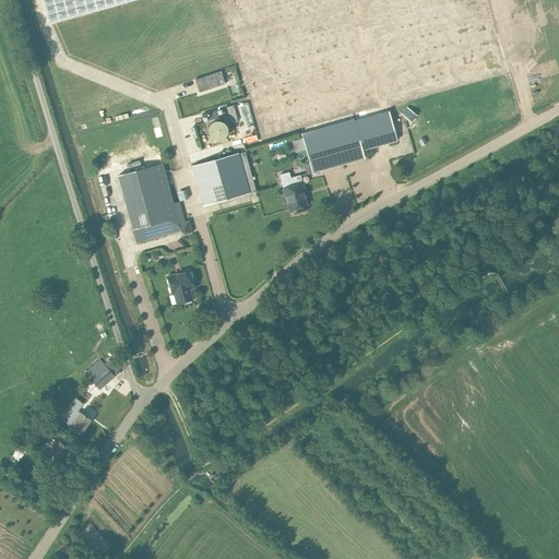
[(233,105),(226,107),(230,122),(237,121),(233,105)]
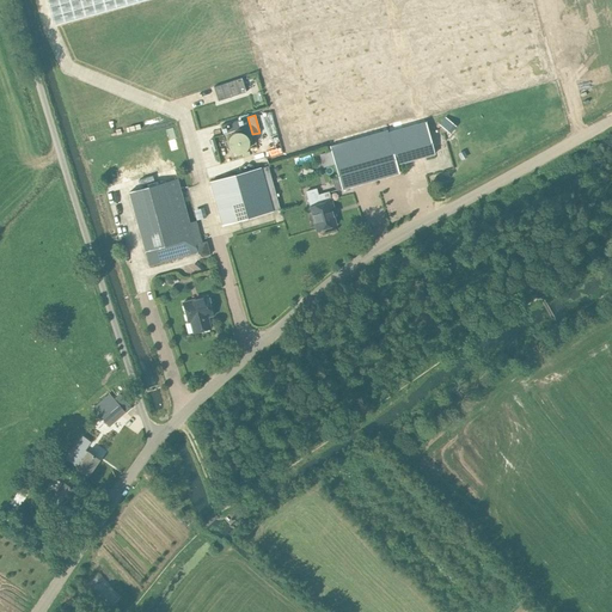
[(457,127),(445,117),(439,124),(450,134),(457,127)]
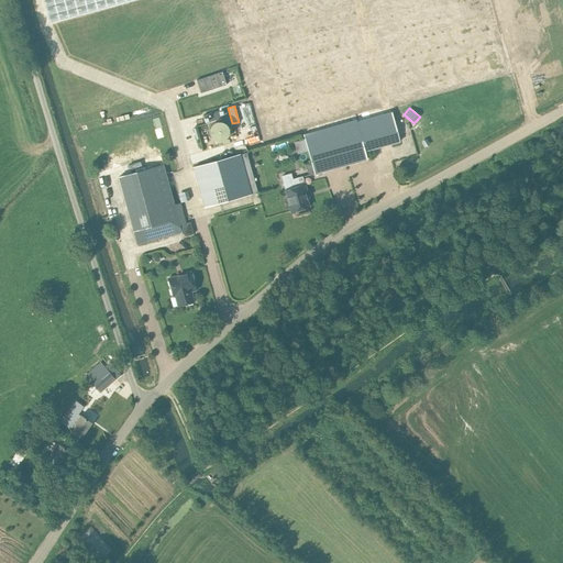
[(228,117),(225,109),(203,116),(205,123),(228,117)]
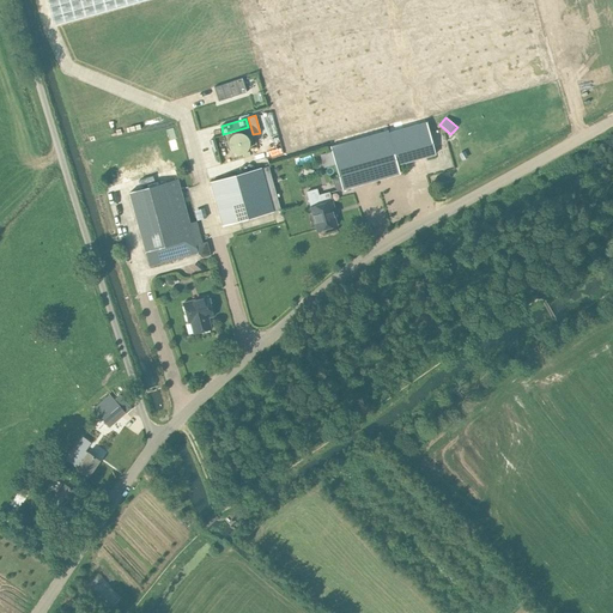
[(274,123),(261,127),(268,156),(283,151),(274,123)]
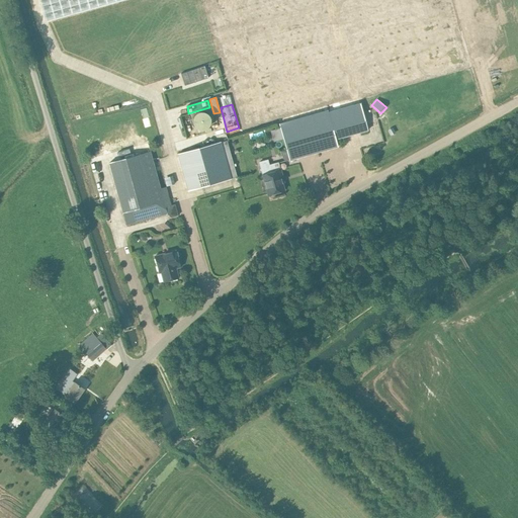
[(328,110),(278,124),(289,160),(337,147),(335,140),(367,131),(360,104),(328,112),(328,110)]
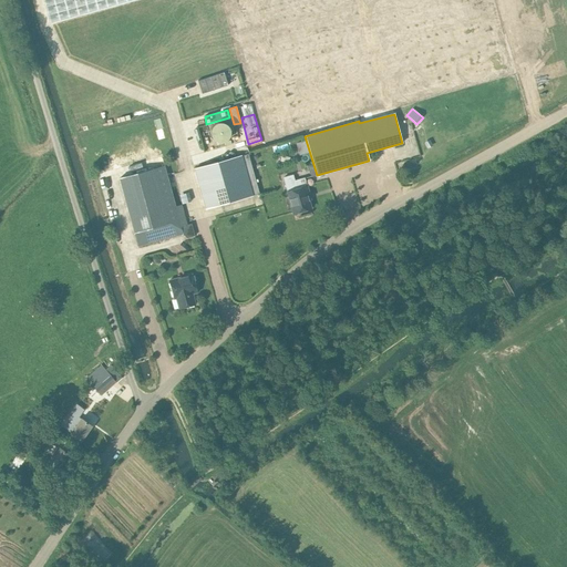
[(210,131),(210,132),(210,133),(210,134),(210,136),(212,137),(213,138),(214,140),(215,141),(217,142),(218,143),(220,143),(223,142),(224,142),(226,141),(227,140),(228,138),(229,137),(230,136),(230,134),(230,133),(230,131),(230,129),(229,127),(228,126),(227,125),(226,124),(224,123),(223,123),(220,122),(218,123),(217,123),(215,124),(214,125),(213,126),(212,127),(210,129),(210,131)]
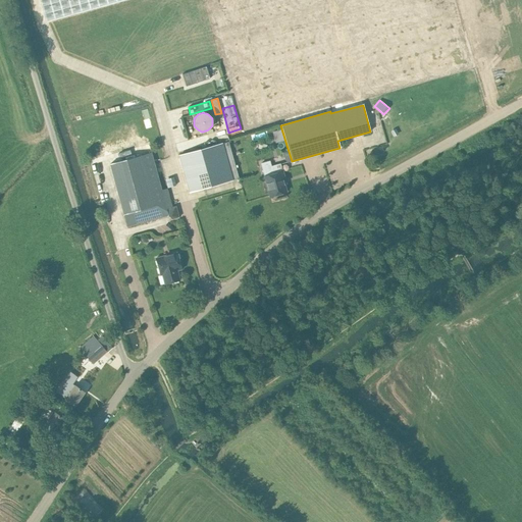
[(228,142),(222,143),(177,155),(189,193),(232,180),(232,179),(239,178),(228,142)]
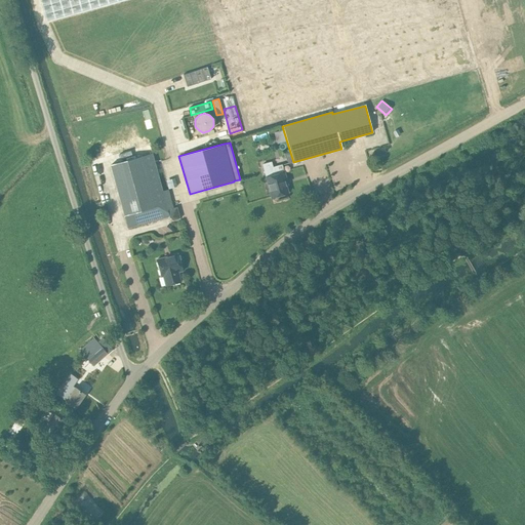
[(168,190),(162,191),(152,154),(154,153),(152,146),(140,149),(142,151),(114,159),(116,163),(110,164),(123,215),(124,215),(127,229),(169,216),(173,220),(180,218),(176,207),(173,208),(168,190)]
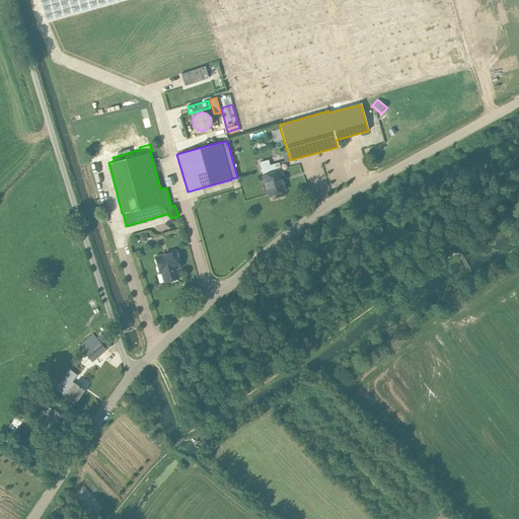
[(281,170),(263,175),(268,195),(284,191),(281,178),(283,178),(281,170)]
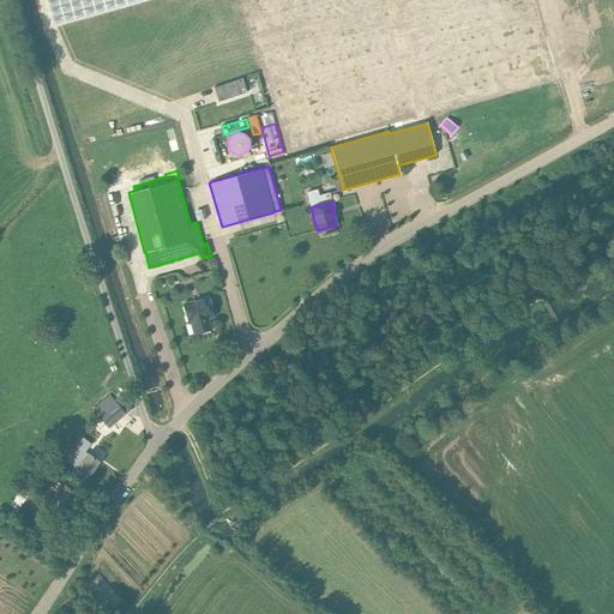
[(208,296),(182,304),(188,324),(193,323),(196,333),(211,329),(208,318),(214,317),(208,296)]
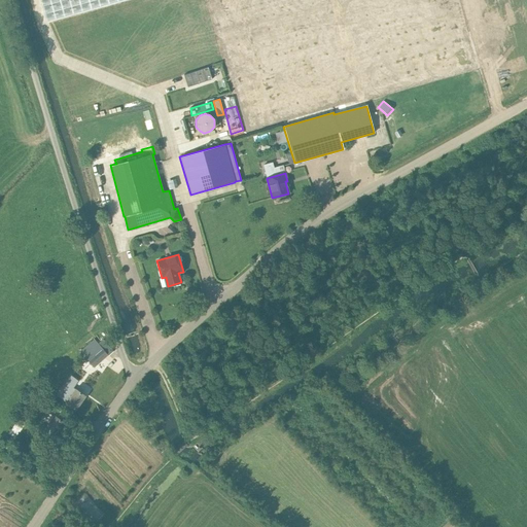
[(79,352),(78,353),(86,363),(89,362),(94,369),(112,351),(103,340),(98,344),(93,338),(78,350),(79,352)]
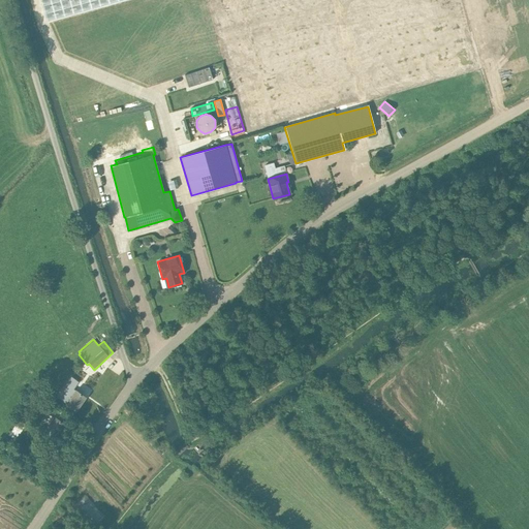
[(65,393),(70,397),(65,404),(75,411),(86,397),(69,386),(65,393)]
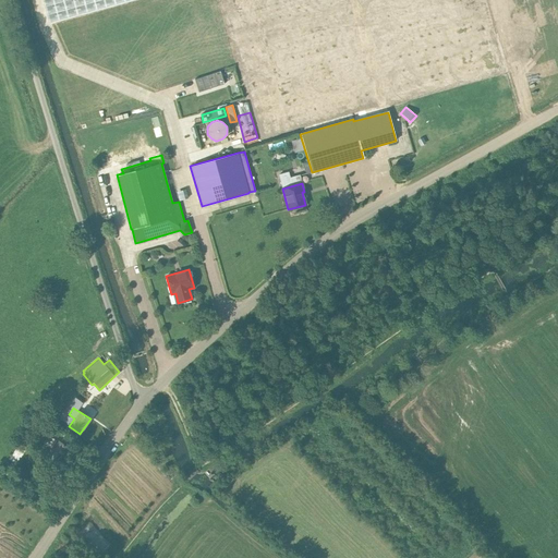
[(34,436),(51,448),(44,459),(57,468),(70,449),(57,439),(57,440),(49,436),(53,429),(44,422),(34,436)]
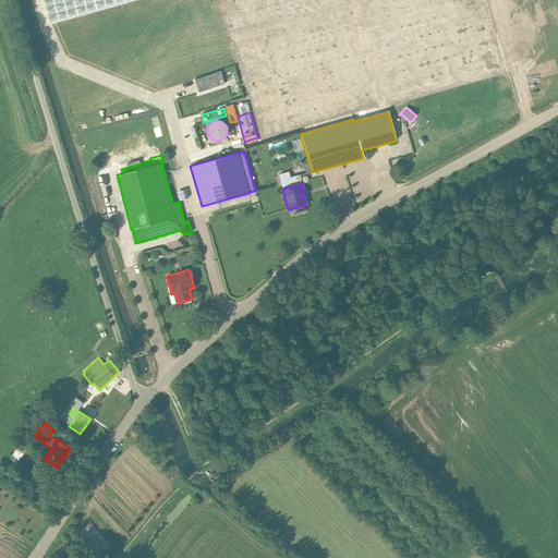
[(19,446),(9,459),(15,464),(25,450),(19,446)]
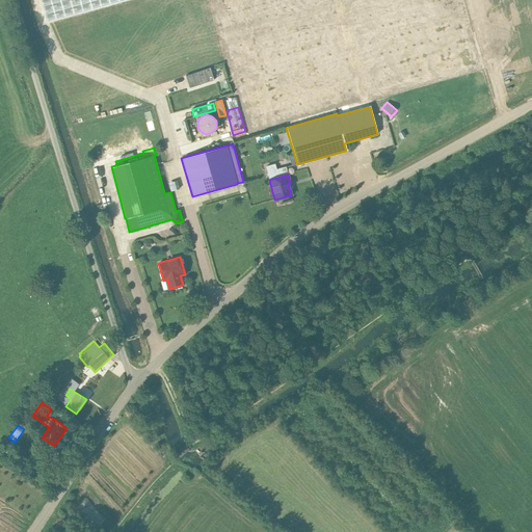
[(4,444),(0,449),(0,456),(7,462),(15,451),(4,444)]
